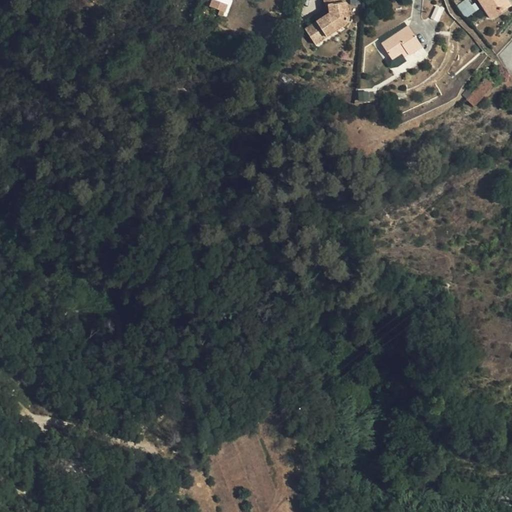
[(231,4),(217,0),(216,0),(214,9),(228,13),(231,4)]
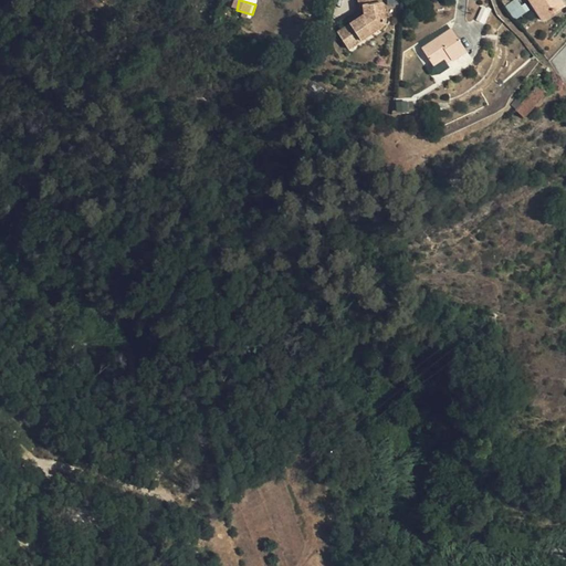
[(359,0),(360,4),(363,4),(364,14),(350,24),(337,32),(348,49),(385,23),(385,20),(384,4),(381,2),(379,2),(378,0),(359,0)]
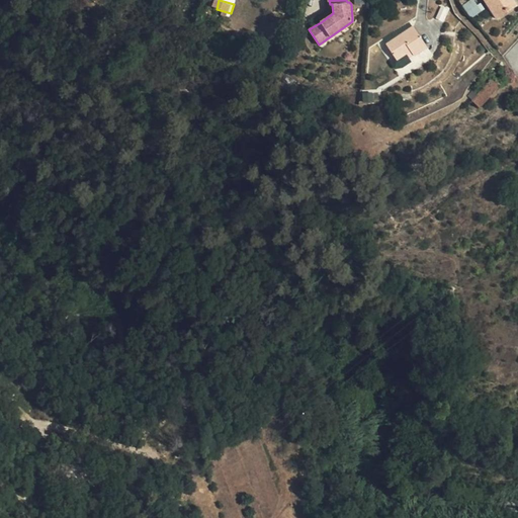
[(477,0),(470,0),(463,3),(469,17),(483,11),(477,0)]
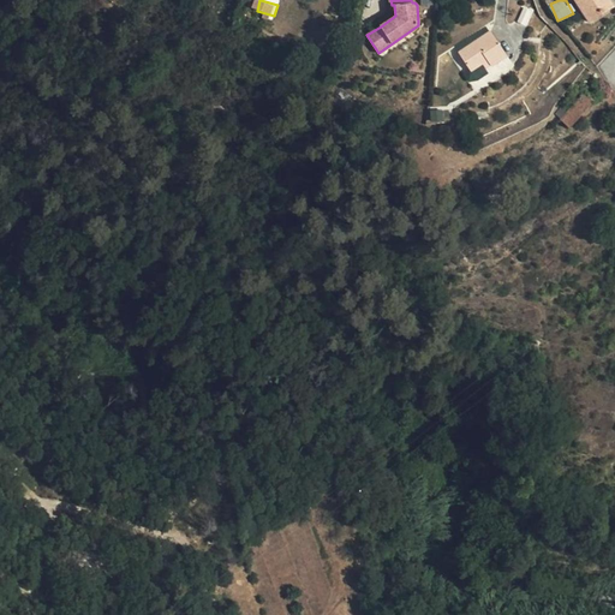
[(575,0),(590,22),(614,6),(610,0),(575,0)]
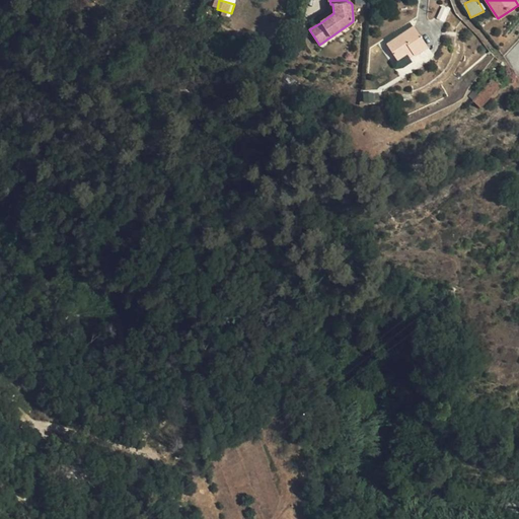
[(319,18),(321,22),(334,13),(332,4),(330,4),(328,10),(326,13),(319,18)]
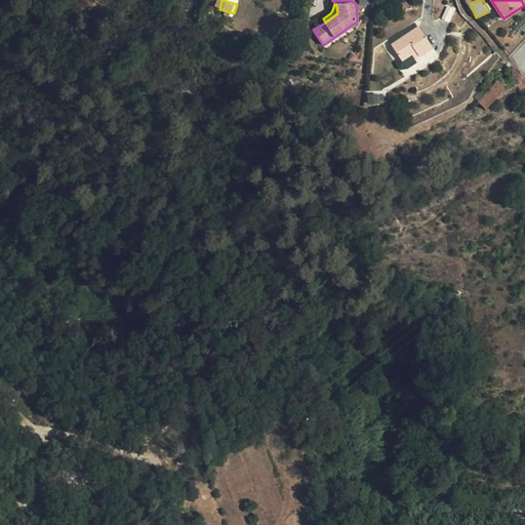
[(447,6),(442,18),(448,22),(453,9),(447,6)]
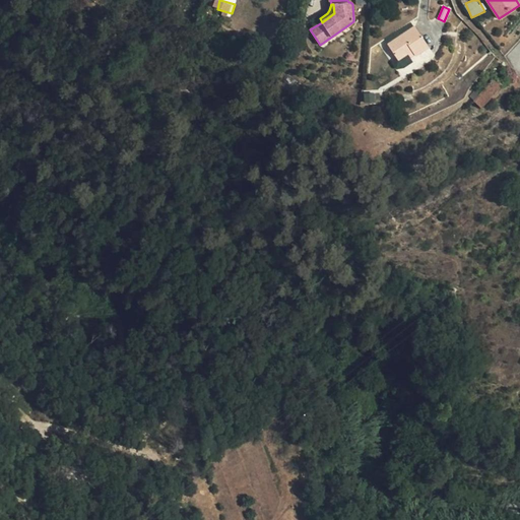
[(398,59),(407,53),(411,50),(414,54),(415,55),(429,46),(414,26),(388,45),(398,59)]
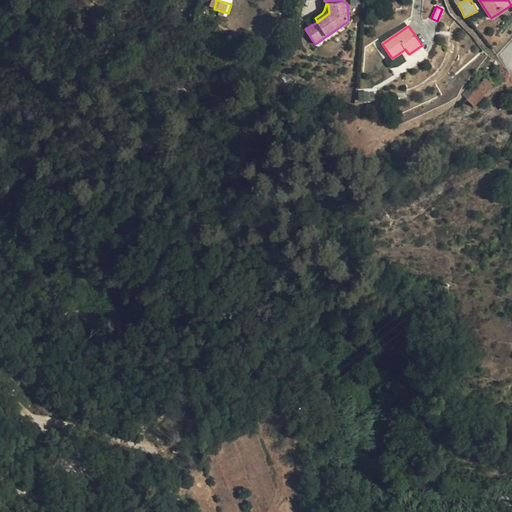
[(398,66),(406,60),(401,54),(393,60),(398,66)]
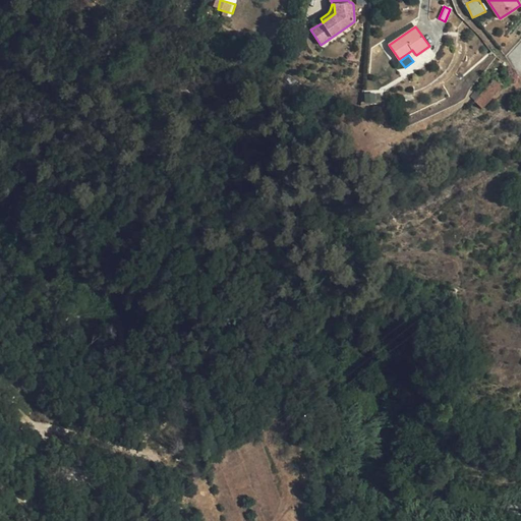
[(493,57),(484,68),(493,74),(501,62),(493,57)]
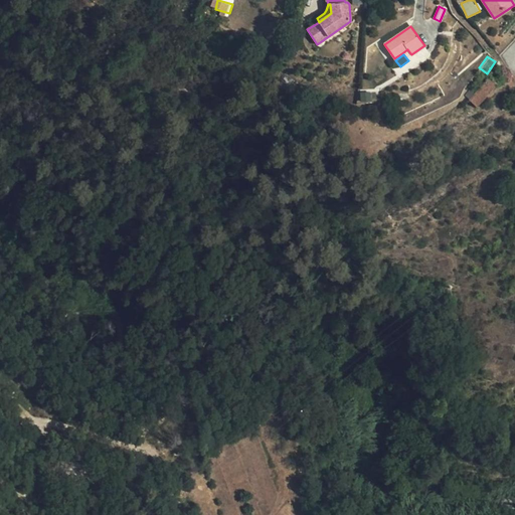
[(489,77),(475,94),(470,90),(465,96),(470,100),(469,101),(477,108),(498,84),(489,77)]
